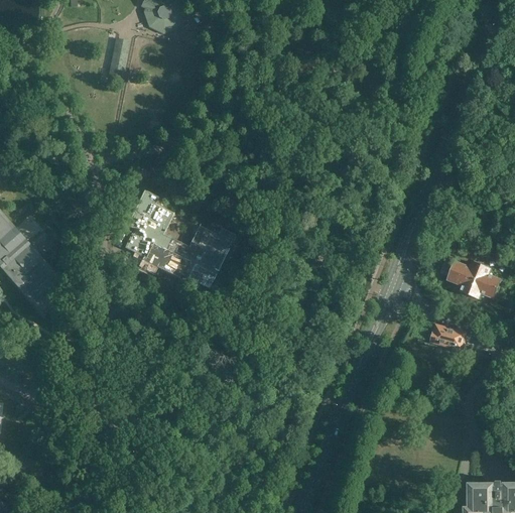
[(143,0),(141,5),(145,7),(143,10),(149,25),(163,32),(178,27),(186,12),(181,0),(143,0)]
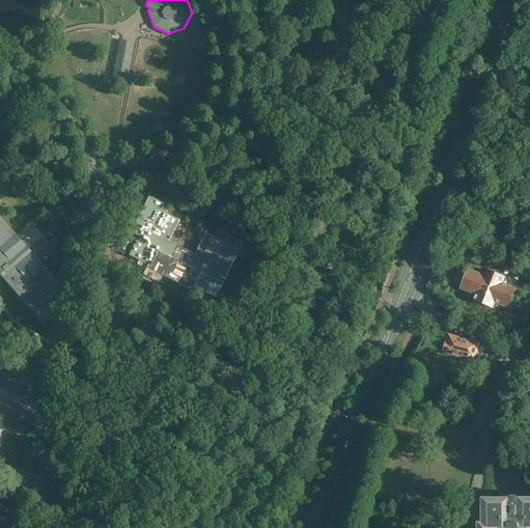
[(119,37),(112,78),(127,80),(135,40),(119,37)]
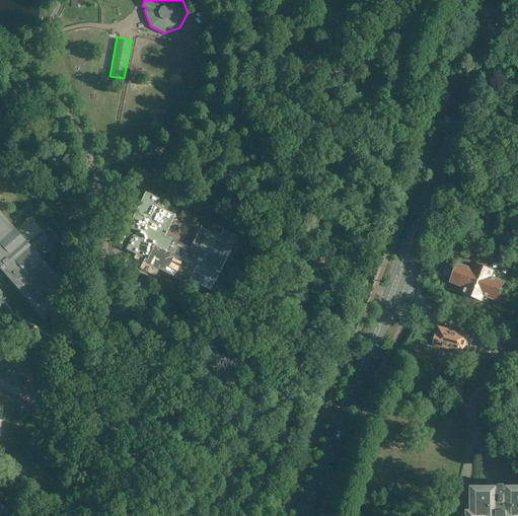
[(136,229),(127,247),(141,254),(142,254),(148,258),(146,262),(181,279),(183,275),(190,278),(212,289),(219,274),(218,274),(220,270),(221,271),(238,234),(223,227),(220,234),(201,225),(191,246),(166,234),(176,213),(161,206),(160,208),(156,206),(160,197),(146,190),(129,225),(136,229)]
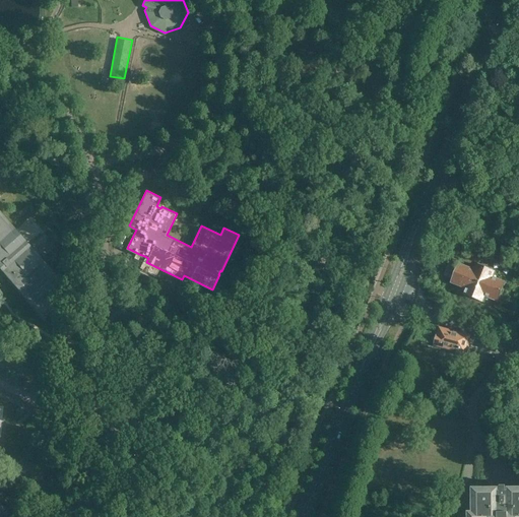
[(0,211),(0,269),(4,274),(6,273),(9,277),(44,317),(65,286),(64,285),(63,286),(62,284),(63,283),(41,259),(38,261),(27,250),(30,247),(25,241),(21,244),(11,232),(14,229),(0,211)]
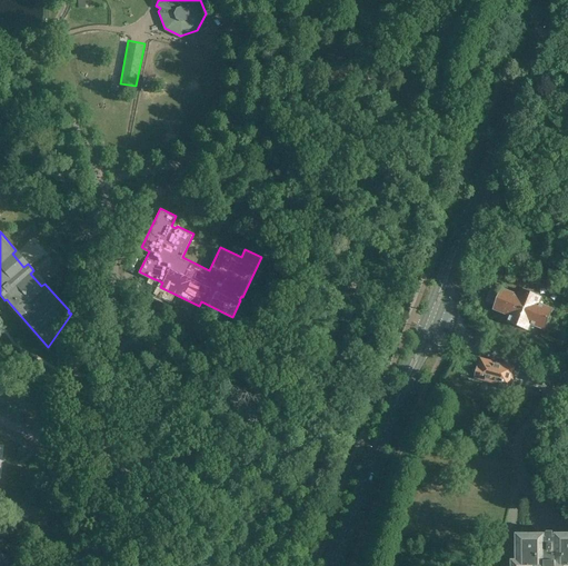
[(504,287),(498,304),(496,307),(512,314),(510,319),(529,327),(531,321),(546,326),(554,307),(539,301),(541,296),(522,288),(520,294),(504,287)]
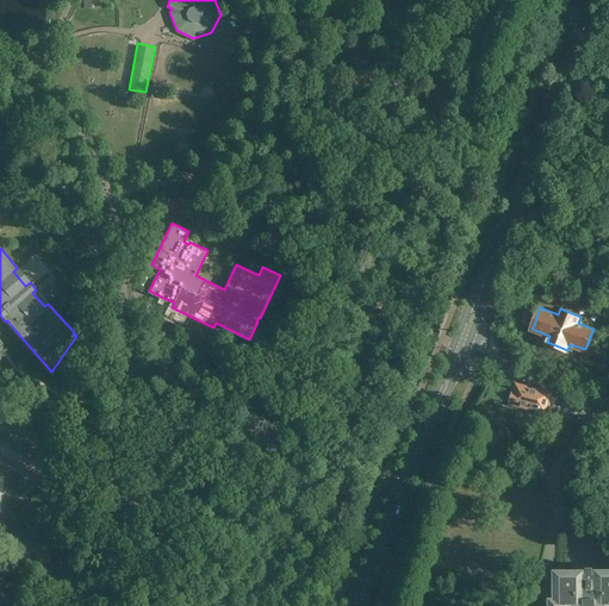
[(511,401),(547,411),(552,391),(517,381),(511,401)]
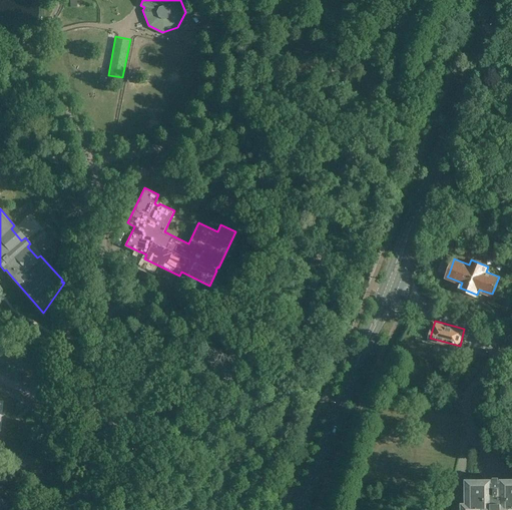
[(468,504),(464,504),(464,509),(511,509),(511,479),(500,480),(500,477),(494,477),(494,480),(468,480),(468,504)]
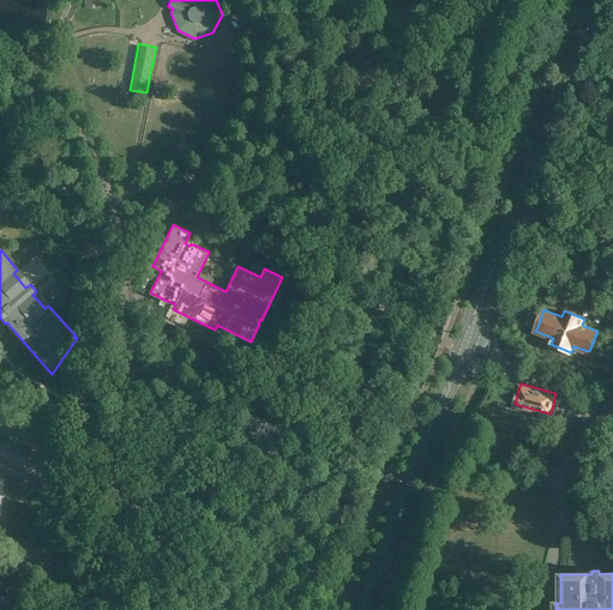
[(0,609),(18,609),(22,603),(0,591),(0,609)]
